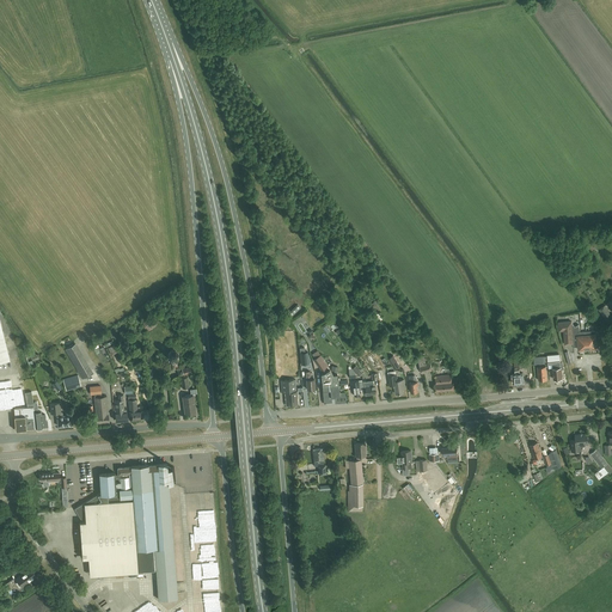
[(599,310),(609,325),(611,322),(611,314),(609,312),(610,311),(605,305),(599,310)]
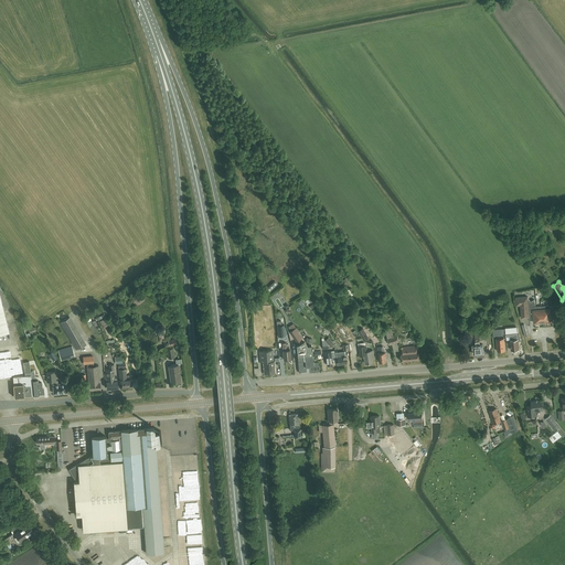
[(520,305),(521,318),(529,317),(534,317),(534,322),(551,321),(550,310),(550,307),(550,306),(535,307),(535,304),(535,301),(534,299),(531,301),(530,299),(528,298),(528,296),(515,297),(516,306),(520,305)]
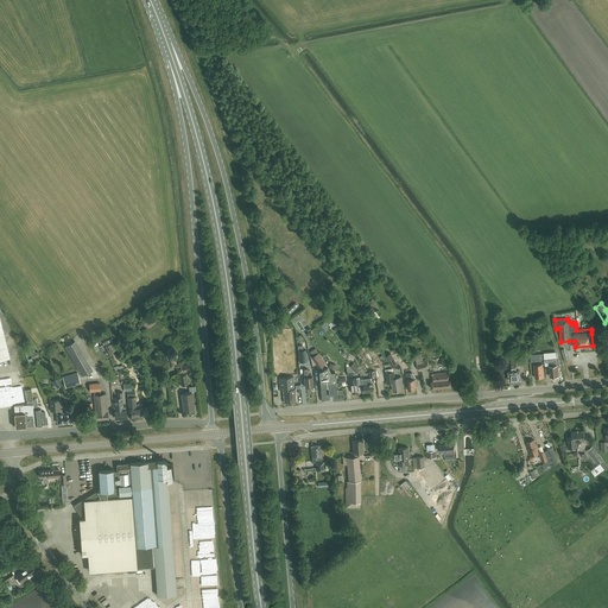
[(176,358),(178,355),(177,350),(173,348),(170,348),(168,352),(168,356),(171,359),(172,363),(176,363),(176,358)]
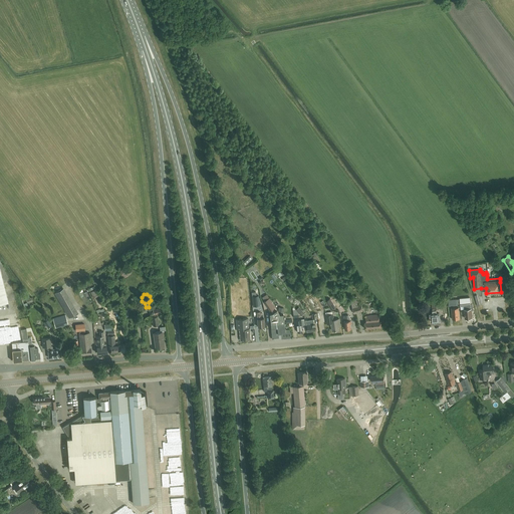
[(468,318),(469,318),(472,318),(471,308),(469,297),(460,298),(461,304),(464,304),(465,318),(466,318),(467,319),(468,318)]
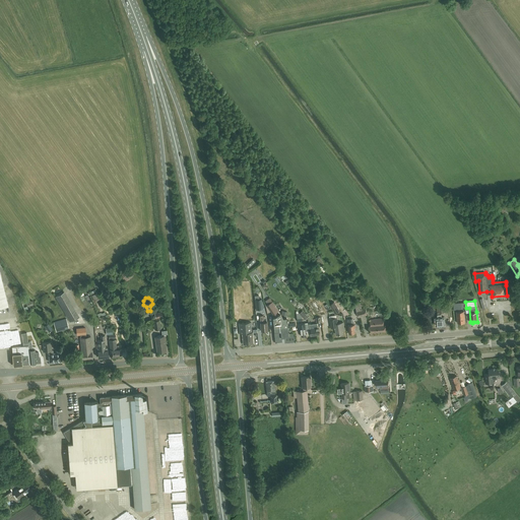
[(282,318),(274,305),(272,302),(267,305),(276,319),(273,319),(274,332),(274,338),(275,342),(282,341),(281,337),(288,336),(286,317),(282,318)]
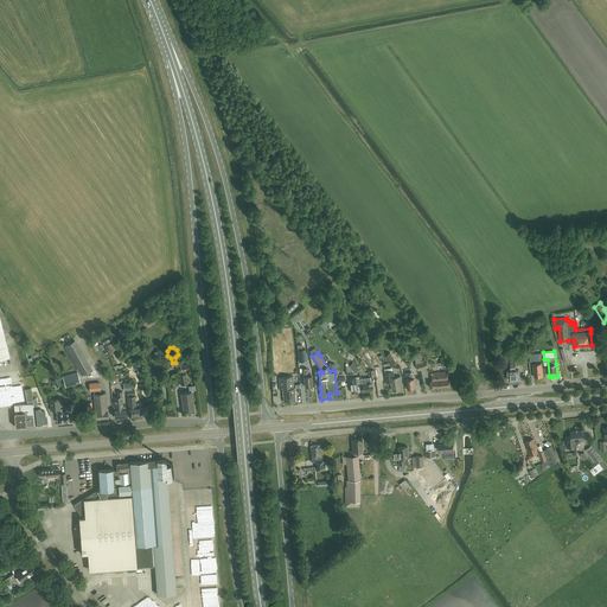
[(384,356),(391,366),(396,363),(390,352),(384,356)]
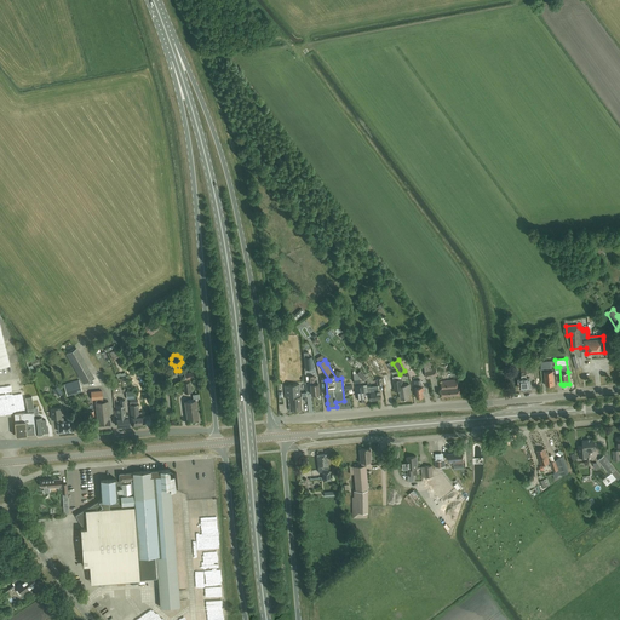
[(527,372),(532,372),(530,360),(521,361),(522,378),(518,379),(520,389),(530,388),(529,378),(527,378),(527,372)]
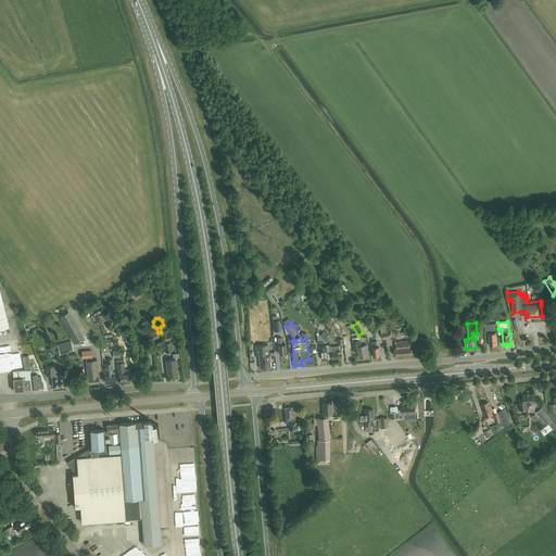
[(381,332),(382,339),(393,337),(391,329),(387,330),(386,324),(380,326),(381,332)]
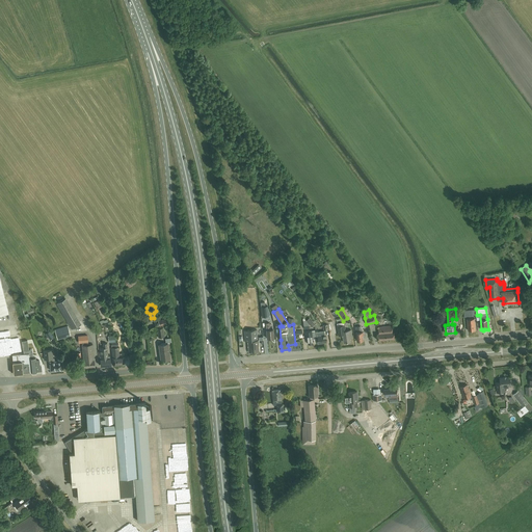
[(468,319),(469,330),(472,330),(472,331),(475,330),(475,329),(476,329),(475,318),(468,319)]
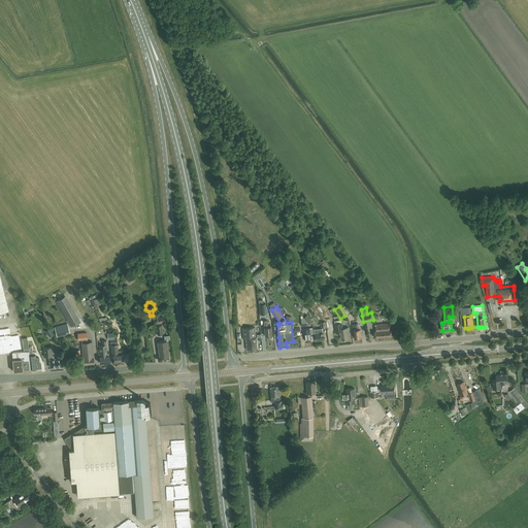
[(67,323),(55,327),(58,337),(70,334),(67,323)]
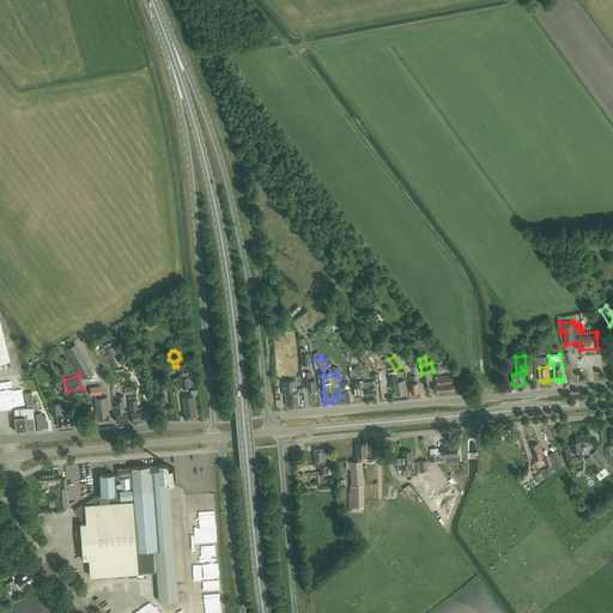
[(390,387),(395,386),(396,394),(405,393),(404,389),(406,389),(405,380),(398,381),(398,375),(389,376),(390,387)]
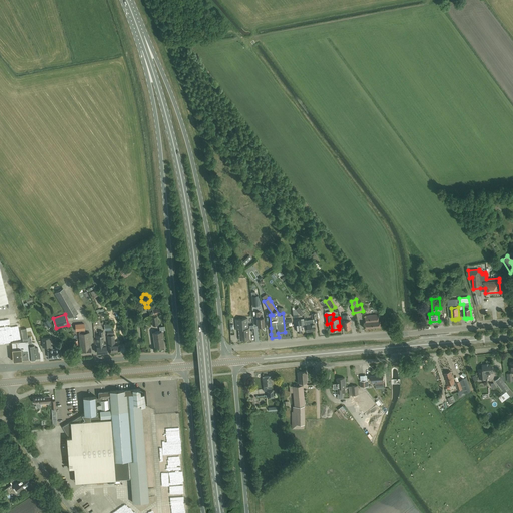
[(366,322),(364,322),(365,328),(373,327),(381,326),(380,321),(379,321),(378,314),(372,315),(365,316),(366,322)]
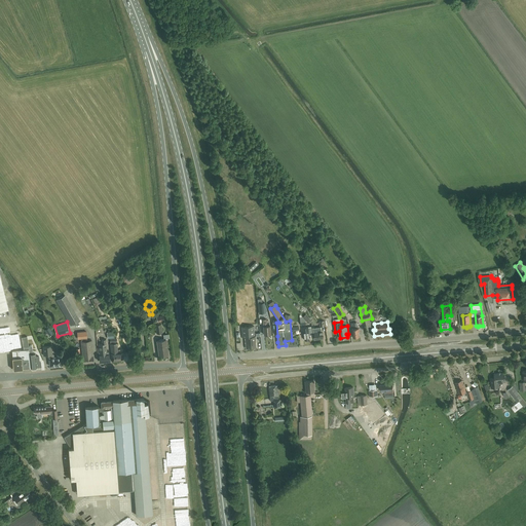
[(357,323),(351,323),(352,329),(352,330),(351,330),(352,333),(352,332),(353,337),(360,336),(360,331),(360,328),(359,328),(358,324),(357,323)]
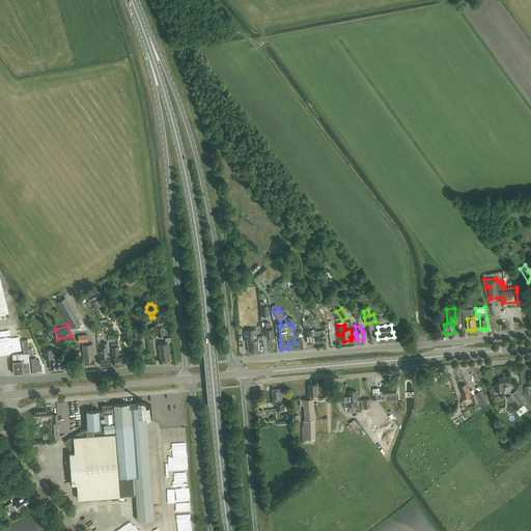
[(249,351),(258,351),(257,339),(257,340),(256,329),(244,330),(245,340),(248,340),(249,351)]
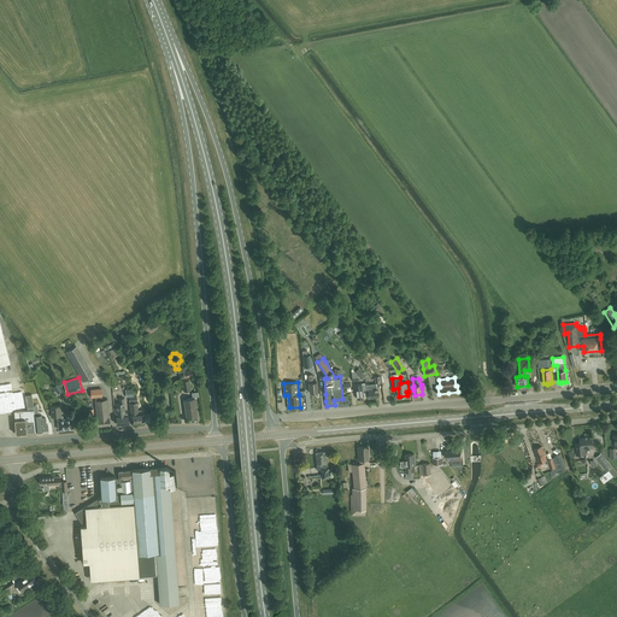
[(363,395),(364,395),(362,383),(354,385),(356,397),(357,397),(357,399),(363,398),(363,395)]
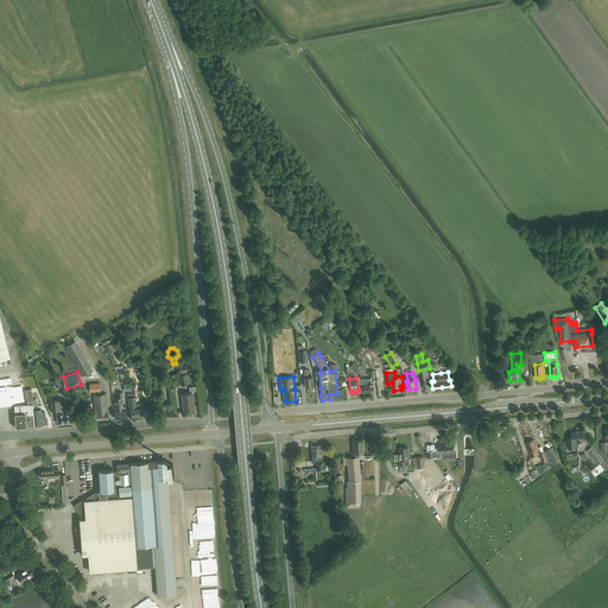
[(363,392),(373,391),(372,384),(371,384),(371,379),(361,379),(361,384),(362,384),(363,392)]
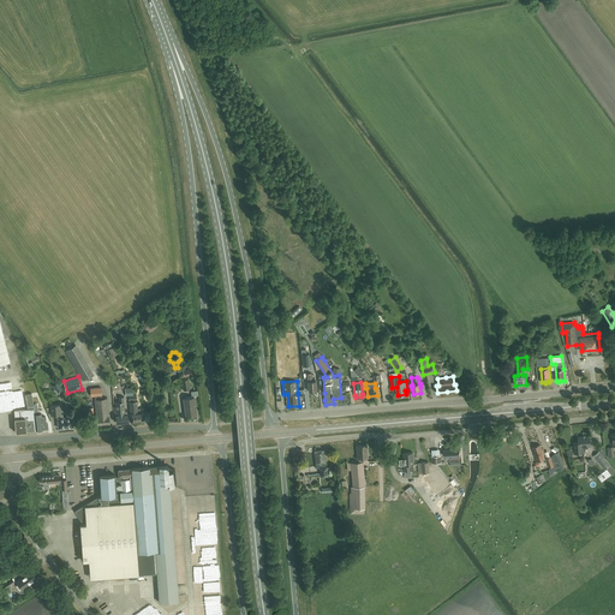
[(119,401),(115,402),(117,416),(115,416),(117,423),(123,422),(129,422),(127,411),(125,411),(124,396),(119,396),(119,401)]
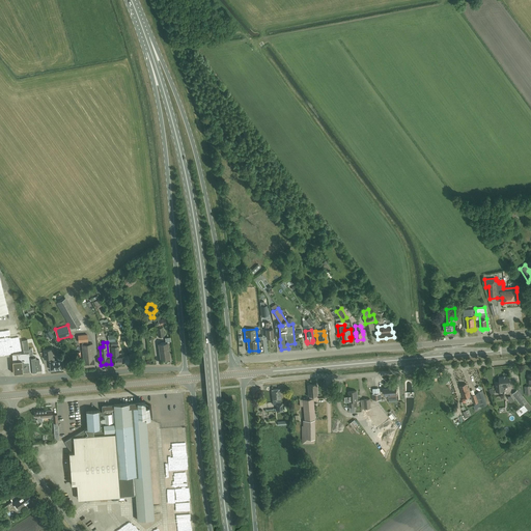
[(167,343),(159,344),(161,359),(168,358),(168,354),(169,354),(167,343)]
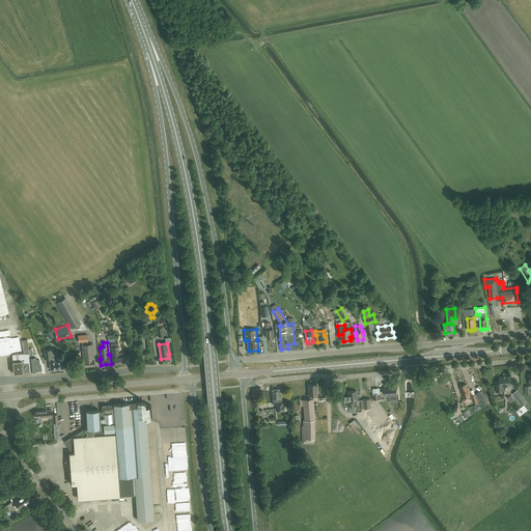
[(87,344),(82,345),(84,366),(89,366),(94,365),(92,344),(87,344)]
